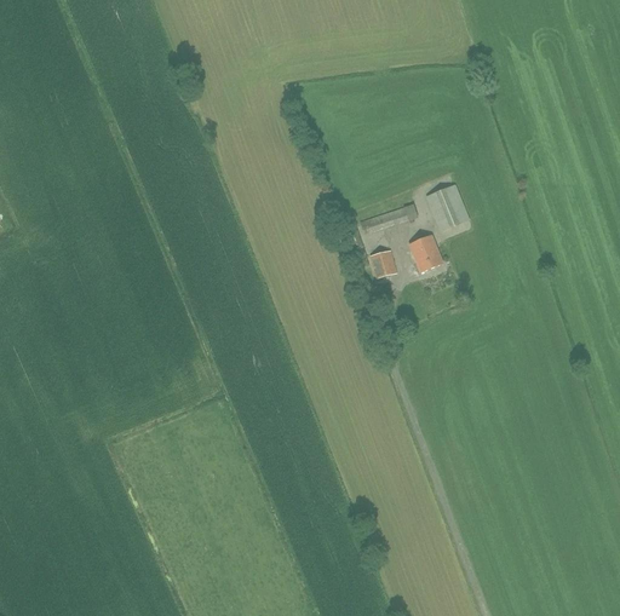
[(441,230),(470,218),(455,183),(426,195),(441,230)]
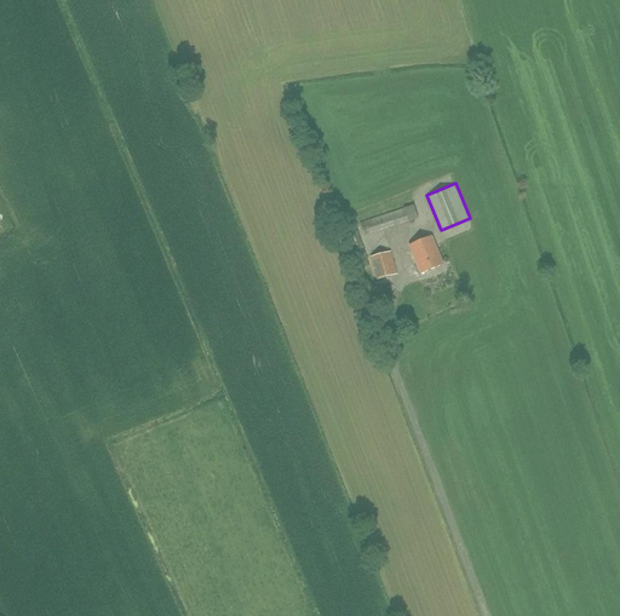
[(365,234),(409,218),(409,220),(414,218),(414,216),(419,214),(414,201),(360,219),(365,234)]
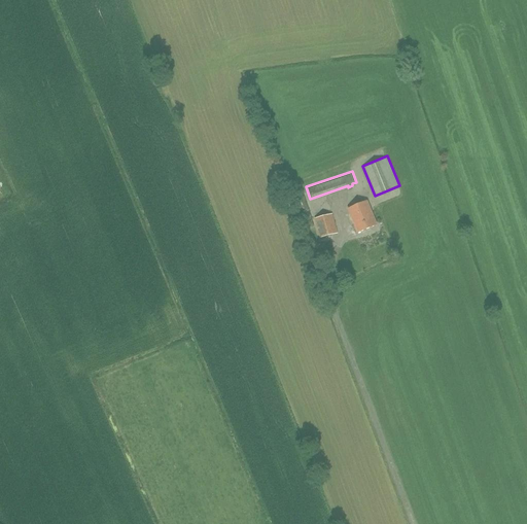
[(358,230),(377,222),(366,199),(348,206),(358,230)]
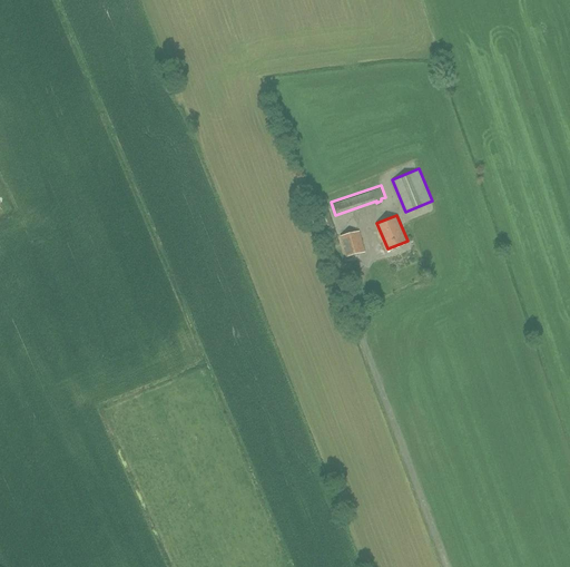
[(346,254),(365,250),(360,228),(341,234),(346,254)]
